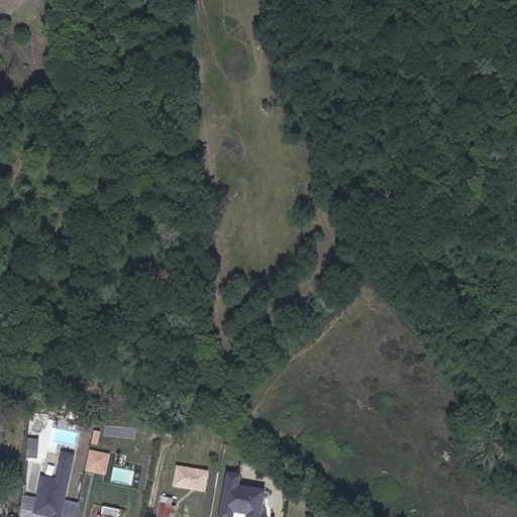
[(37,457),(39,438),(27,437),(26,456),(37,457)]
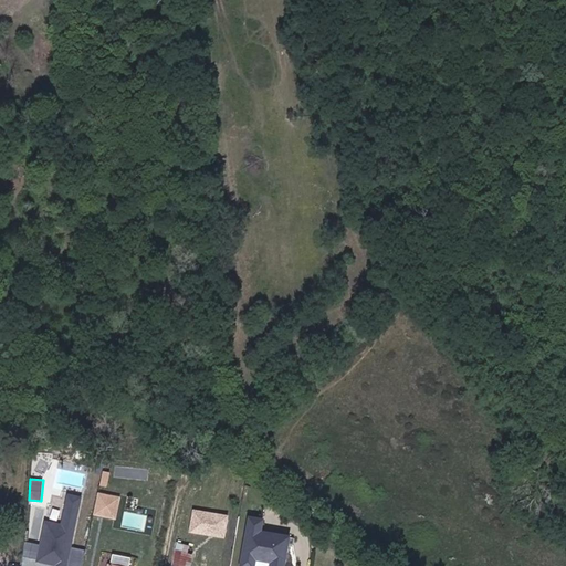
[(119,495),(97,492),(93,515),(115,520),(119,495)]
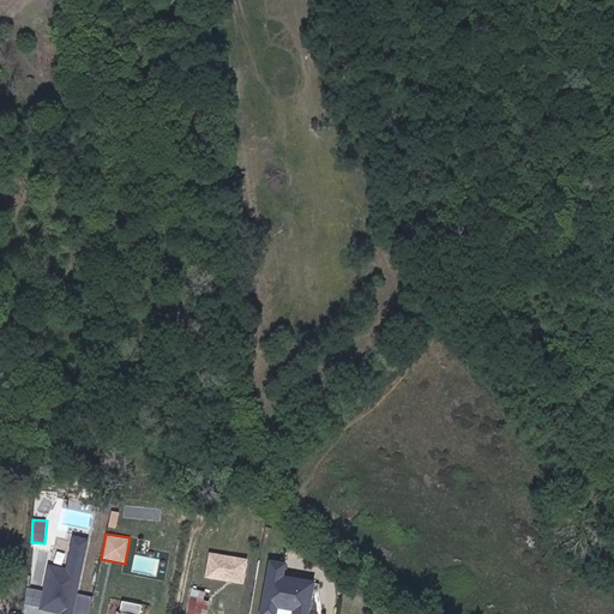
[(77,594),(89,540),(71,536),(64,570),(48,566),(43,591),(29,588),(25,603),(40,607),(38,613),(44,613),(89,613),(94,597),(77,594)]
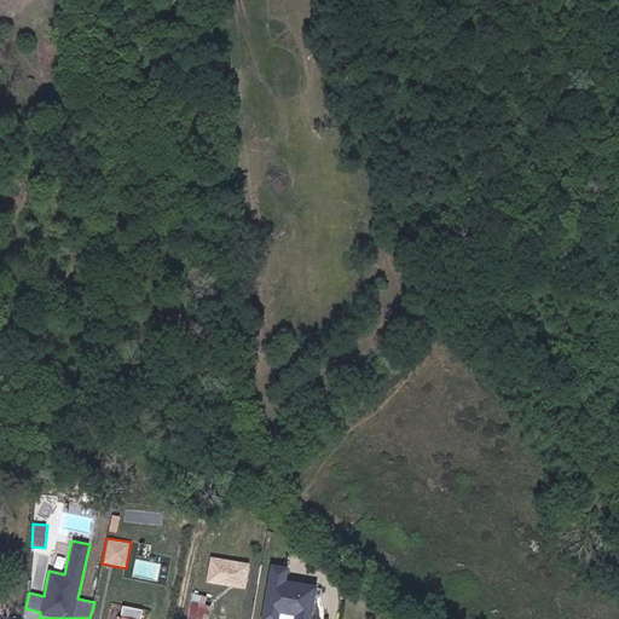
[(249,563),(212,556),(207,583),(246,590),(249,563)]
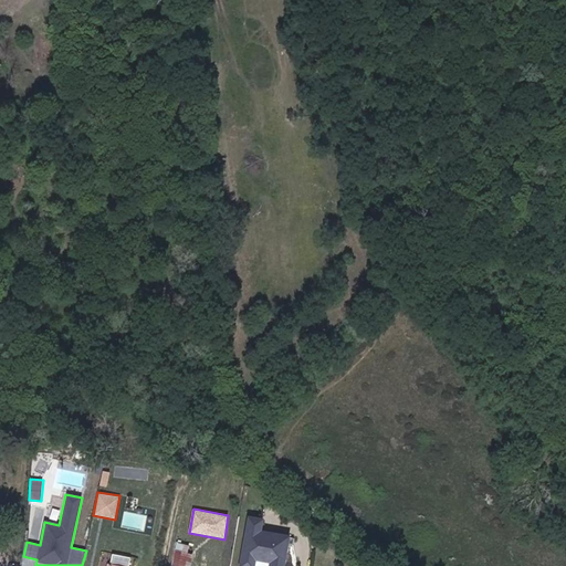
[(248,517),(239,565),(284,565),(291,536),(262,532),(263,520),(248,517)]
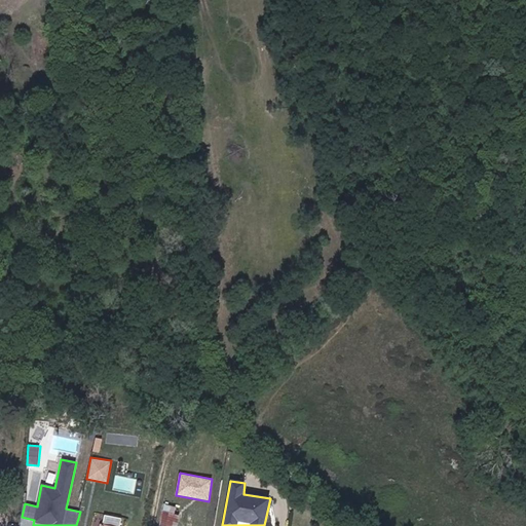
[(164,510),(161,525),(177,525),(180,513),(164,510)]
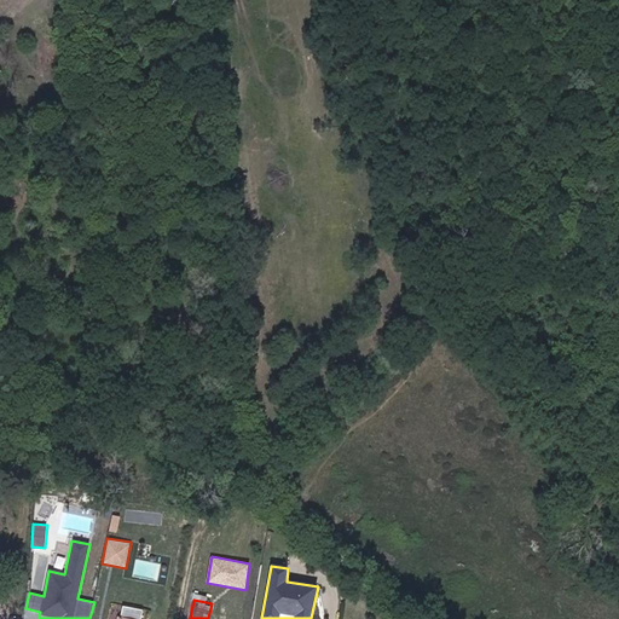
[(136,618),(145,618),(146,614),(144,612),(129,608),(127,611),(125,617),(136,618)]
